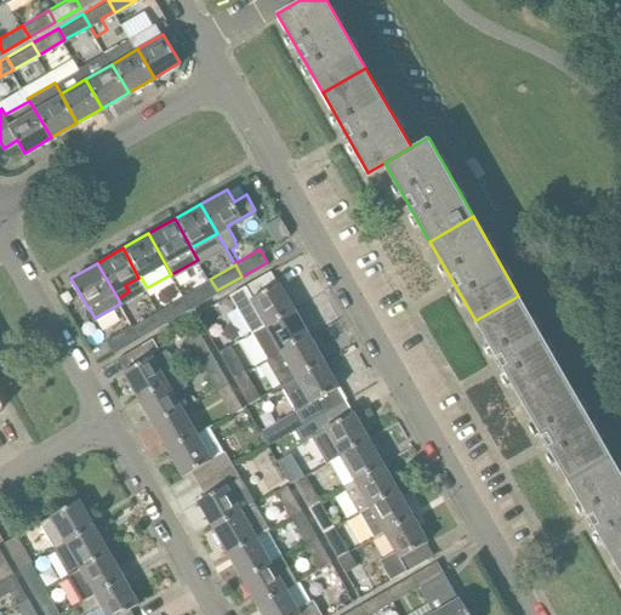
[(252,330),(294,306),(279,280),(278,280),(271,268),(231,292),(252,330)]
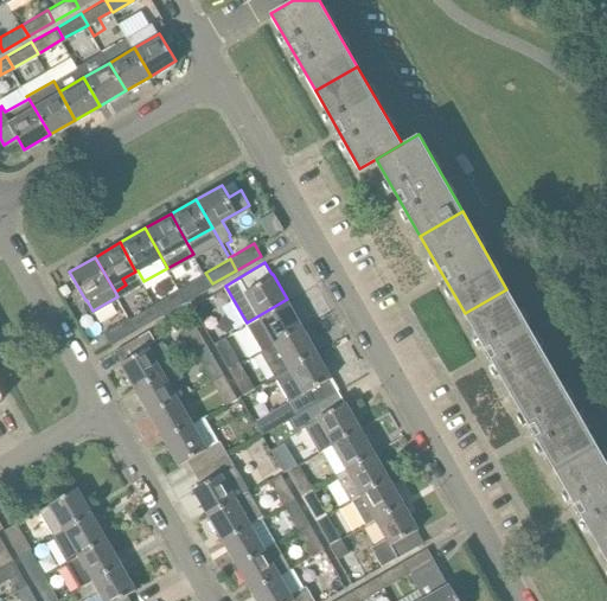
[(180,287),(187,298),(212,283),(205,273),(180,287)]
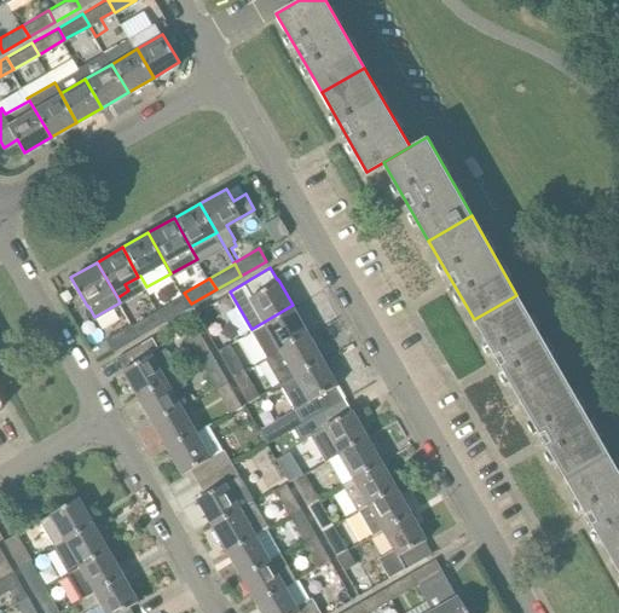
[(158,307),(166,318),(173,314),(191,304),(184,293),(173,299),(158,307)]
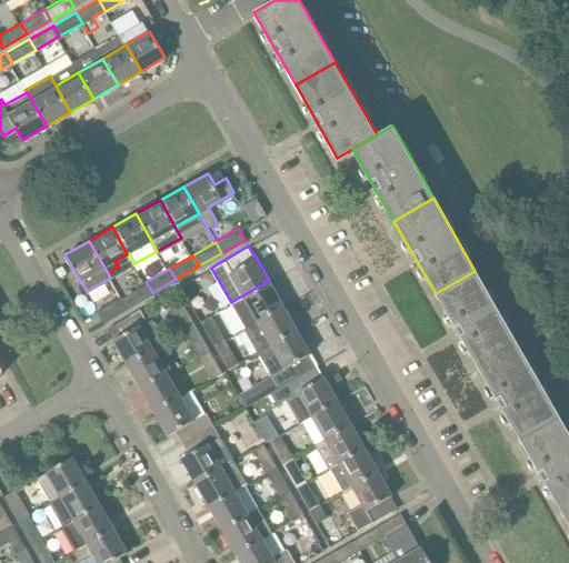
[(477,365),(517,343),(475,271),(436,293),(477,365)]
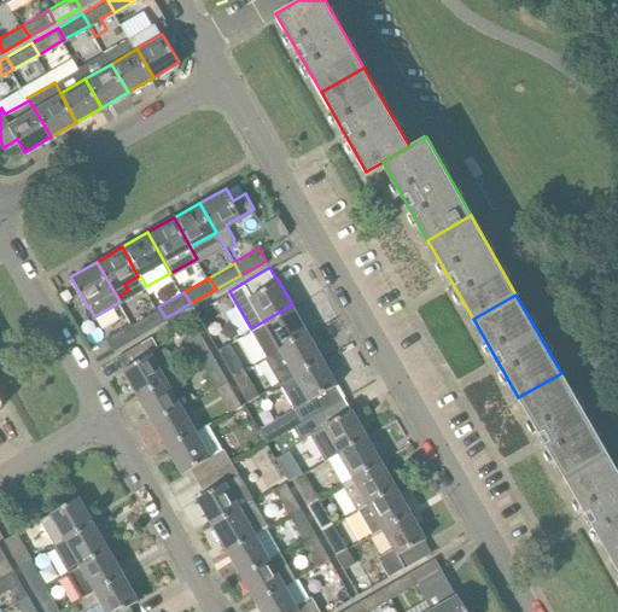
[(268,354),(308,331),(292,304),(251,328),(254,327),(268,354)]
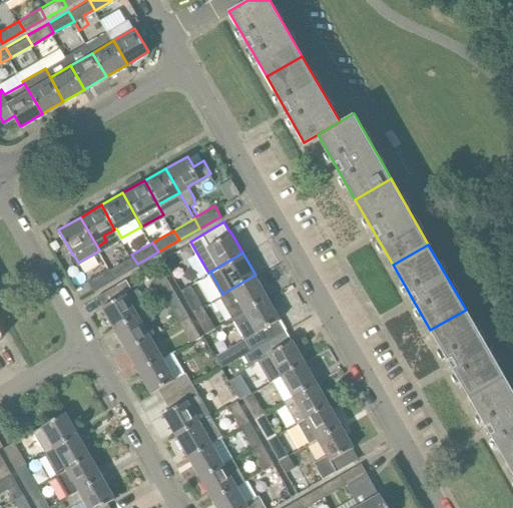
[(109,268),(115,277),(137,264),(131,255),(109,268)]
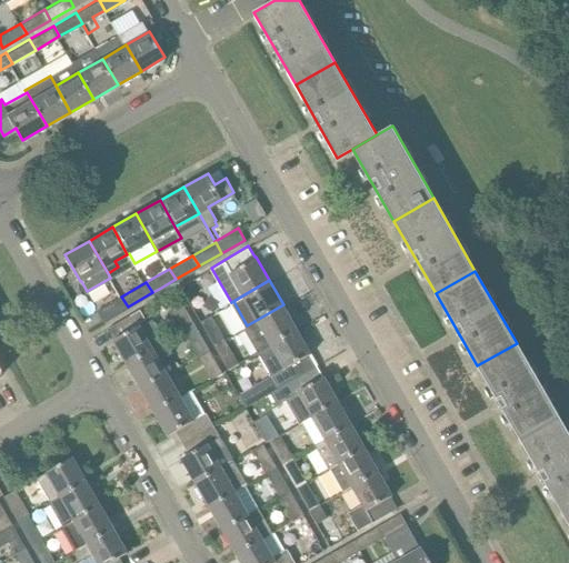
[(128,307),(121,297),(121,295),(98,308),(105,320),(128,307)]
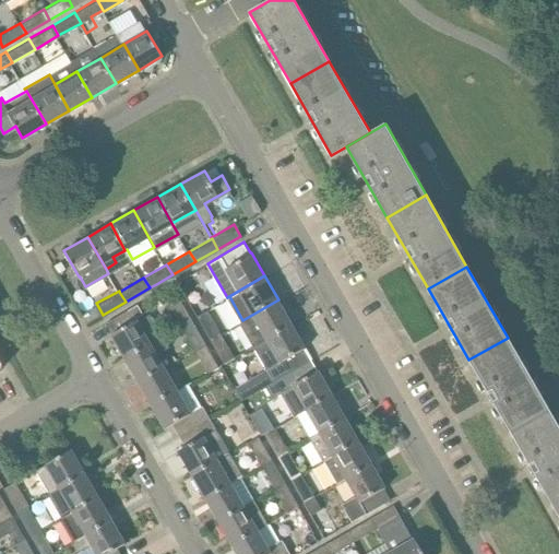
[(181,323),(191,317),(179,296),(169,302),(178,318),(181,323)]
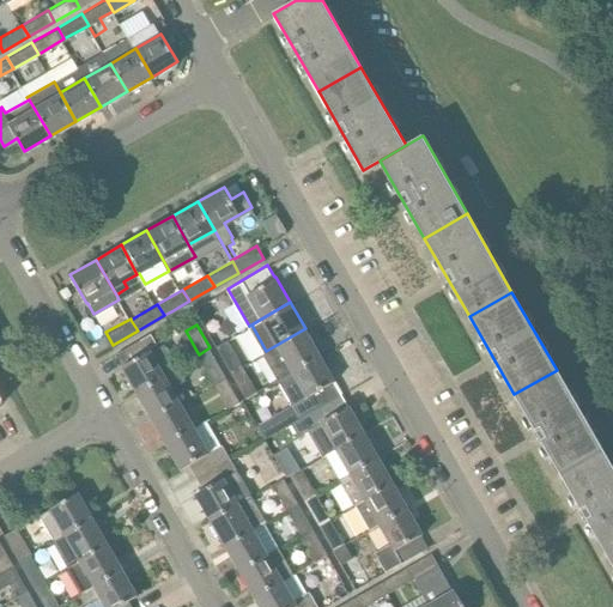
[(278,377),(290,369),(320,353),(305,328),(266,351),(263,352),(278,377)]
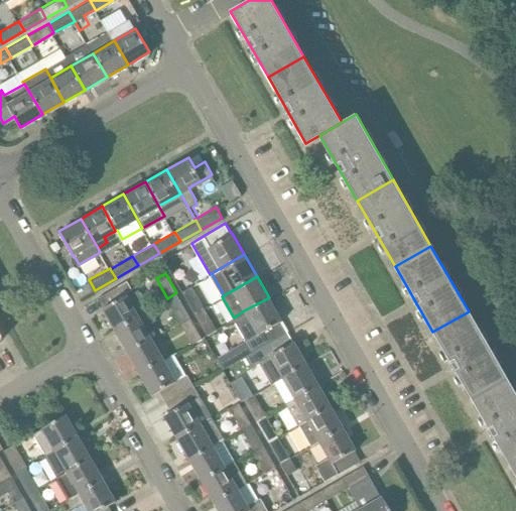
[(127,279),(121,282),(121,283),(125,290),(132,287),(127,279)]
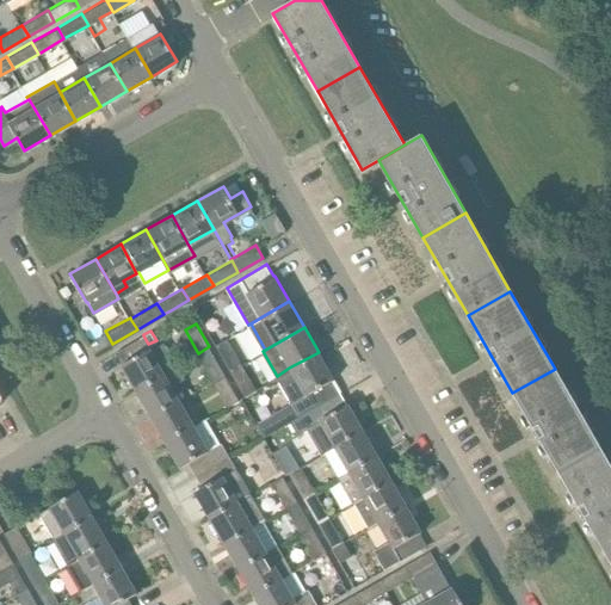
[(136,389),(178,365),(164,341),(150,349),(148,344),(143,335),(116,351),(123,363),(122,363),(136,389)]
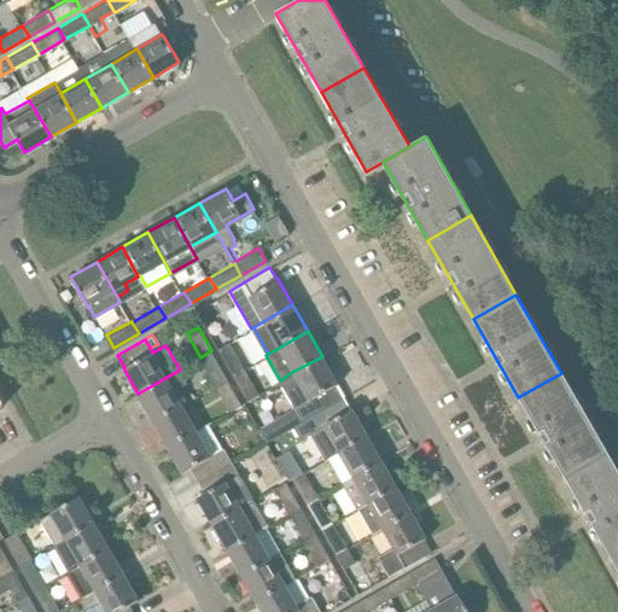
[(234,374),(245,368),(229,341),(219,347),(234,374)]
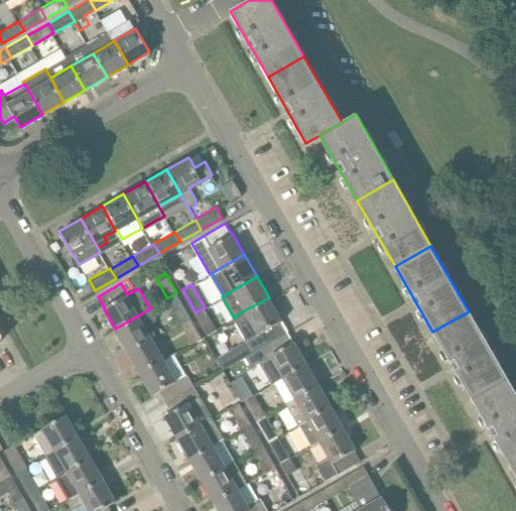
[(180,321),(189,314),(176,292),(167,298),(180,321)]
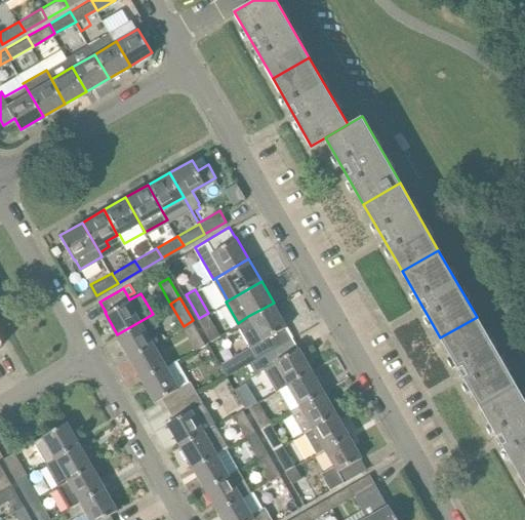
[(256,356),(285,340),(279,329),(287,325),(274,303),(248,316),(261,338),(250,345),(256,356)]
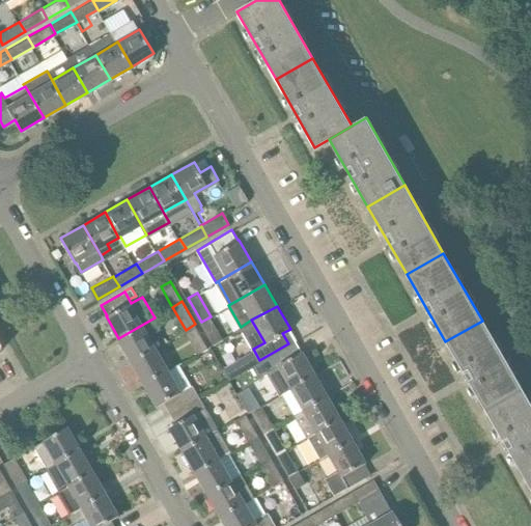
[(213,342),(223,337),(211,316),(201,322),(213,342)]
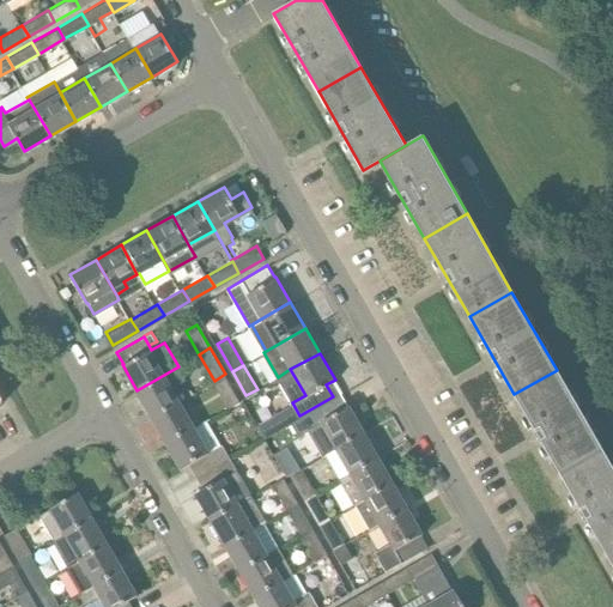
[(152,416),(180,399),(173,386),(184,378),(178,366),(137,390),(152,416)]
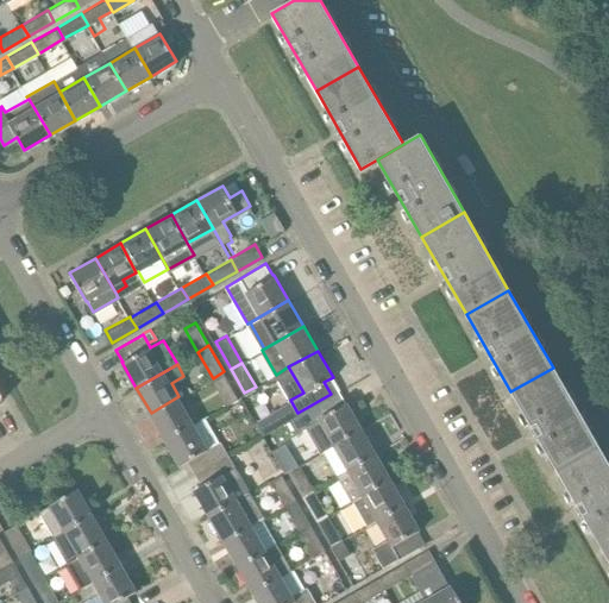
[(556,469),(597,445),(553,368),(510,391),(556,469)]
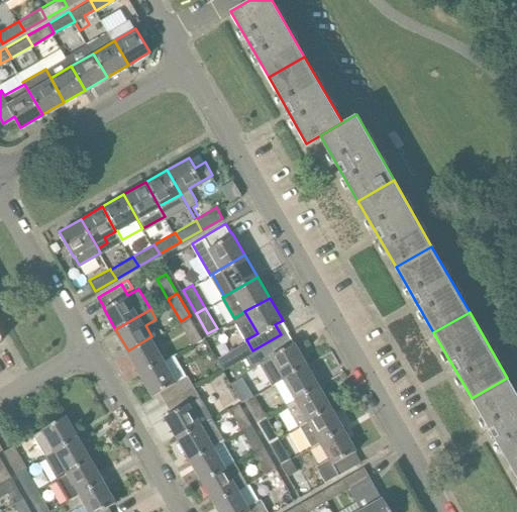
[(193,342),(202,336),(190,315),(181,321),(193,342)]
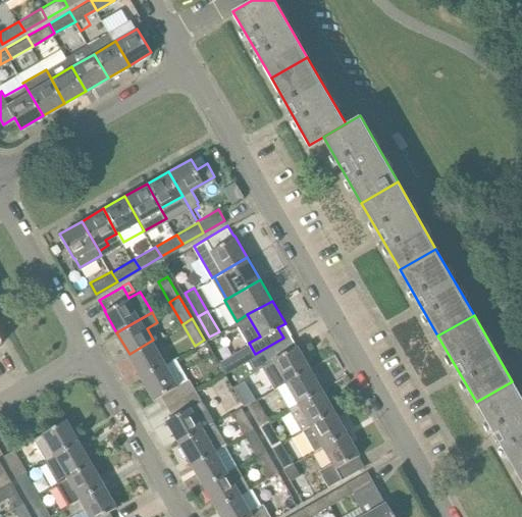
[(285,380),(310,367),(297,344),(290,348),(283,338),(255,354),(248,358),(254,369),(262,365),(274,386),(285,380)]
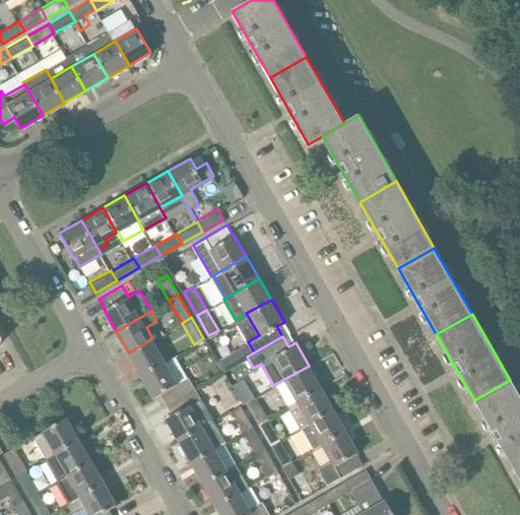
[(141,375),(166,361),(152,338),(129,352),(141,375)]
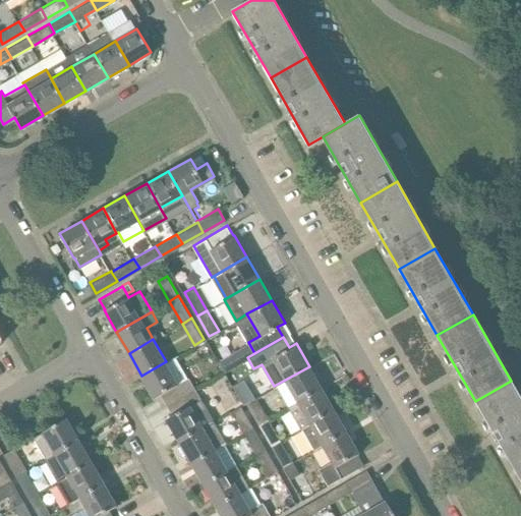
[(167,404),(195,387),(189,376),(188,377),(176,355),(166,361),(141,376),(154,397),(161,393),(167,404)]
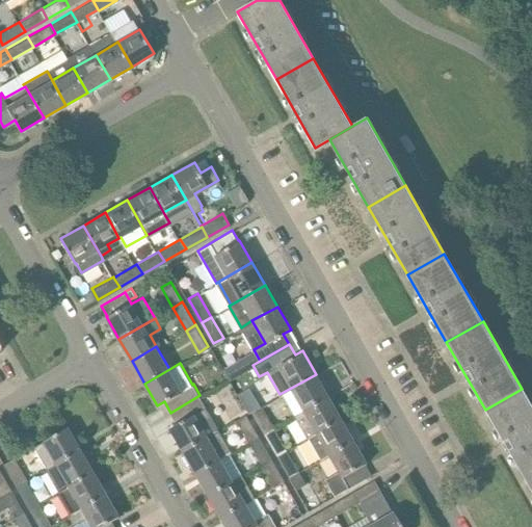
[(303,410),(328,396),(316,374),(291,388),(303,410)]
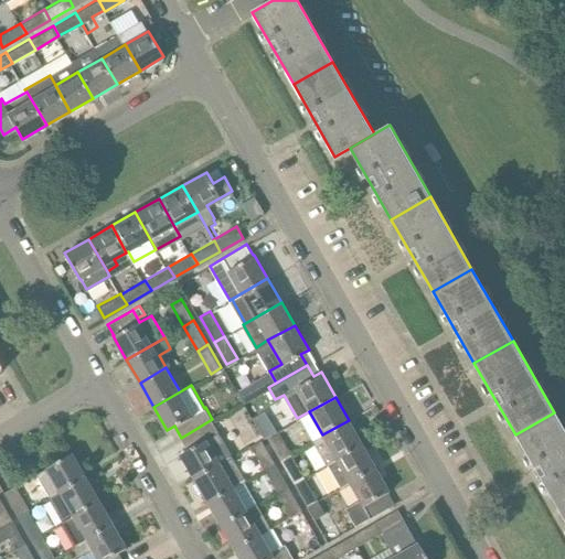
[(556,506),(564,501),(564,430),(554,412),(515,434),(556,506)]
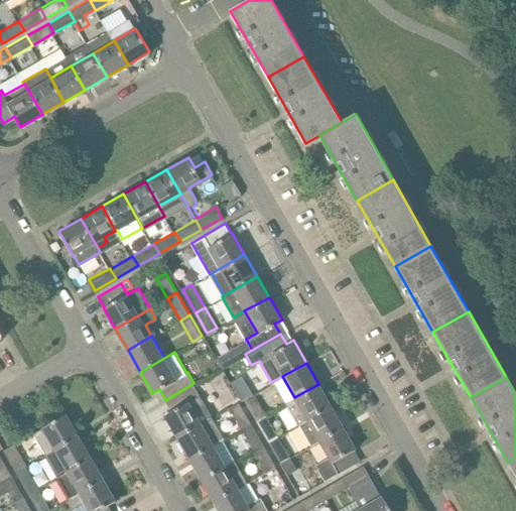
[(177,436),(213,416),(194,383),(165,400),(171,410),(164,414),(177,436)]
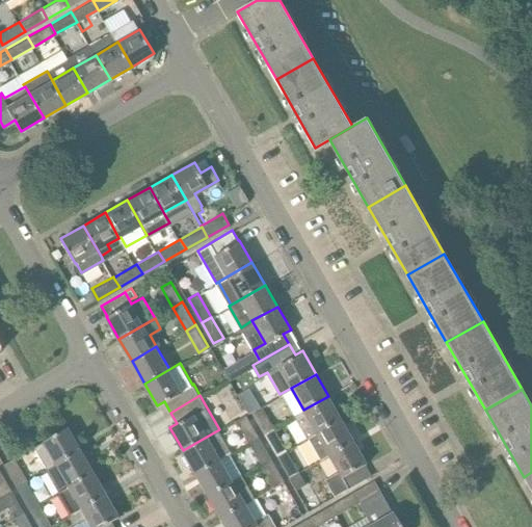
[(309,436),(341,418),(328,396),(303,410),(295,414),(308,437),(309,436)]
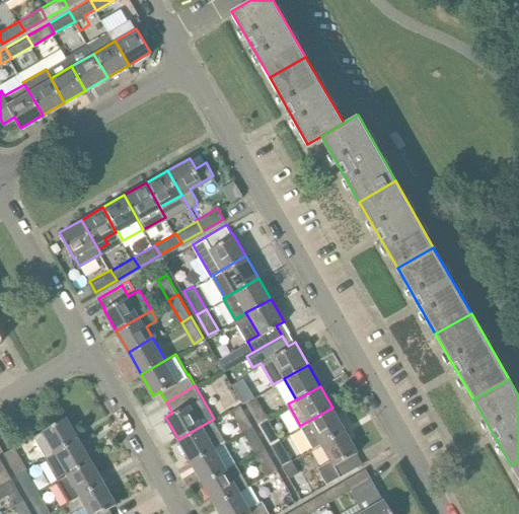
[(243,430),(253,425),(240,402),(231,409),(243,430)]
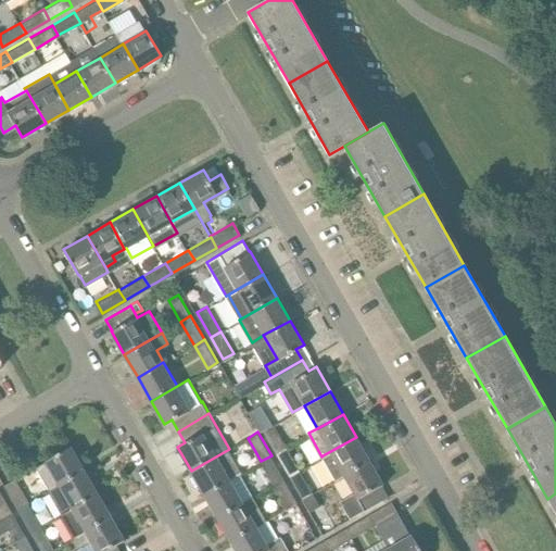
[(277,452),(287,447),(280,435),(270,441),(277,452)]
